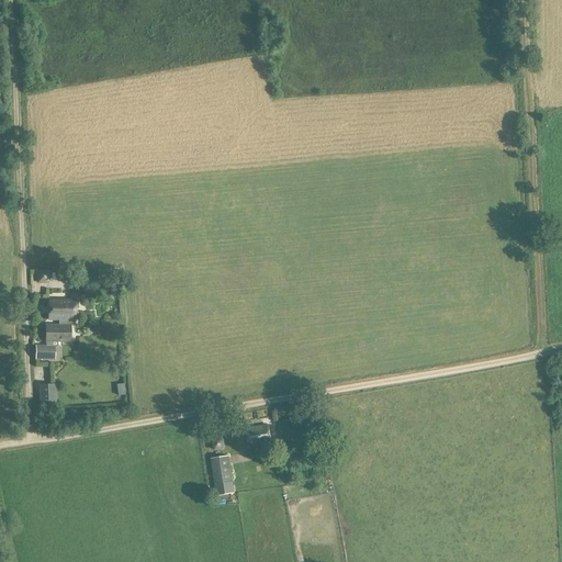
[(47,281),(47,271),(35,271),(35,281),(47,281)]
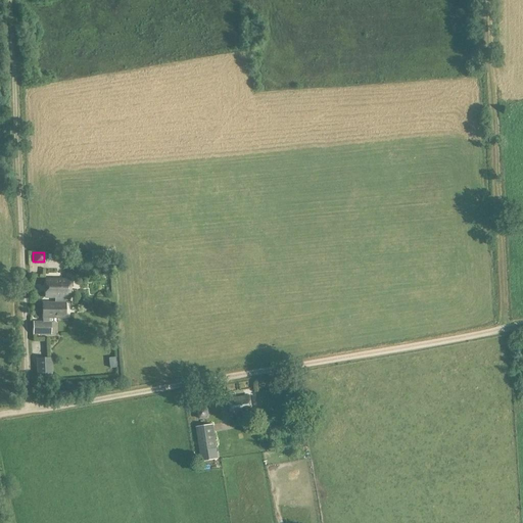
[(92,252),(92,263),(111,263),(111,252),(92,252)]
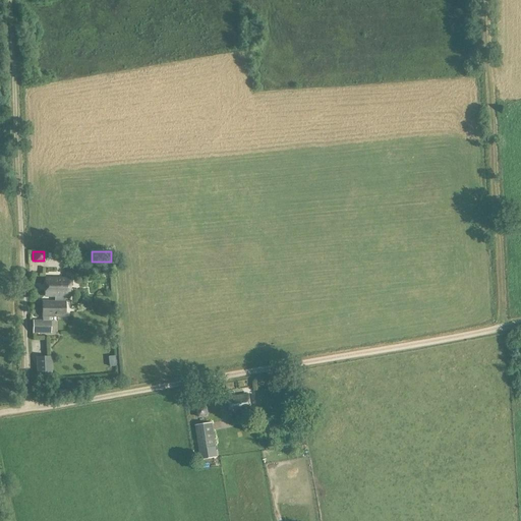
[(69,297),(69,279),(46,279),(45,297),(69,297)]
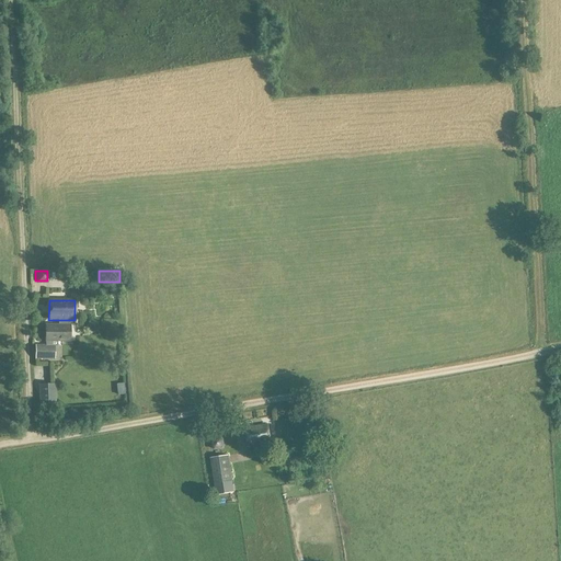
[(70,342),(70,325),(47,324),(46,342),(47,342),(47,345),(52,345),(52,342),(70,342)]
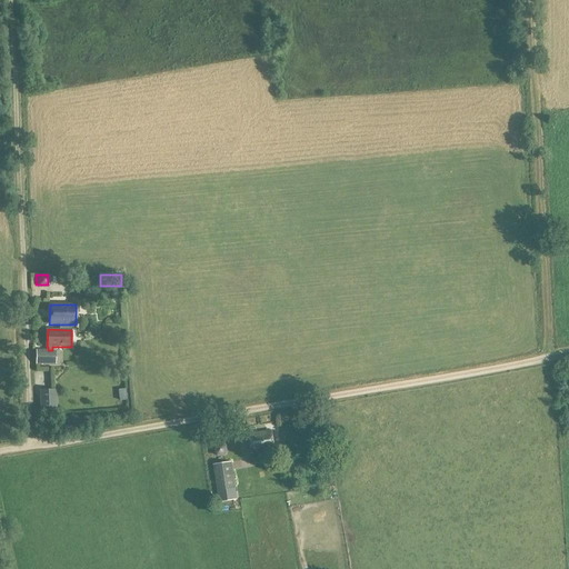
[(52,351),(47,351),(37,351),(37,363),(51,365),(52,351)]
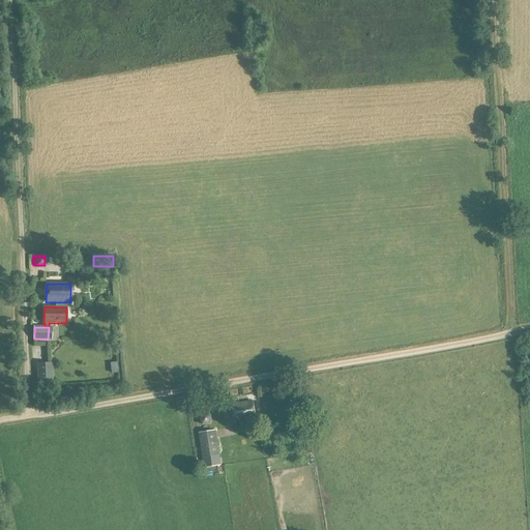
[(49,363),(35,363),(36,383),(50,382),(49,363)]
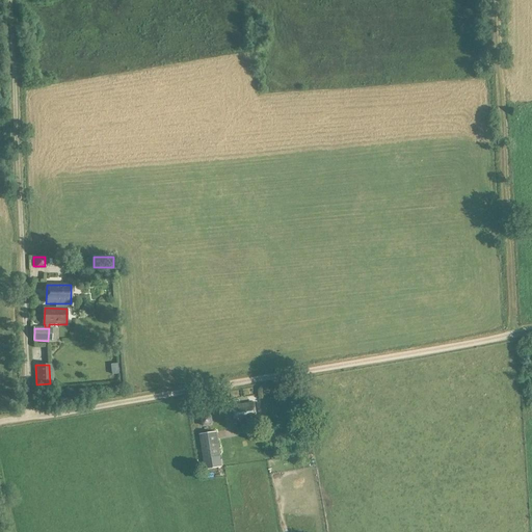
[(256,421),(253,403),(233,407),(236,424),(256,421)]
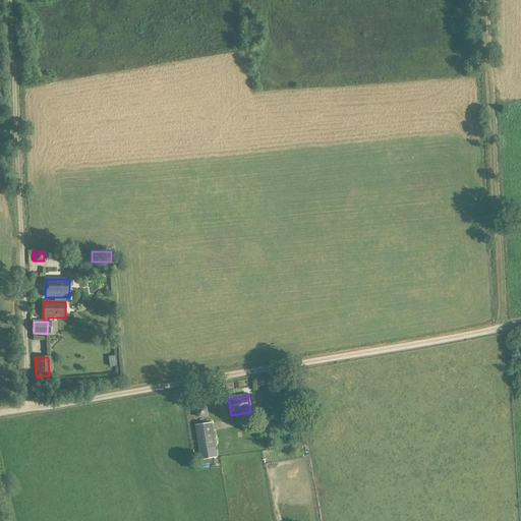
[(195,425),(198,450),(217,448),(213,422),(195,425)]
